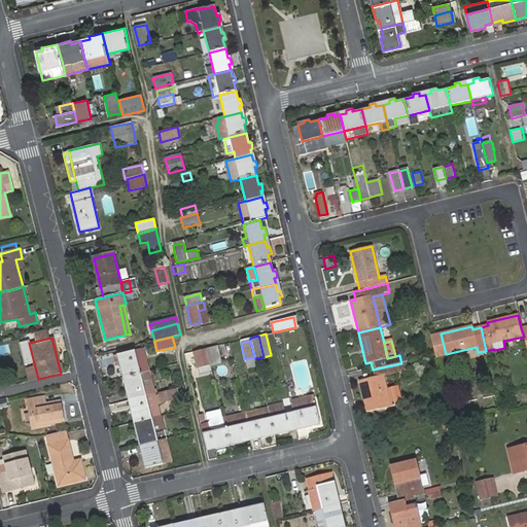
[(220,363),(216,346),(206,348),(210,366),(220,363)]
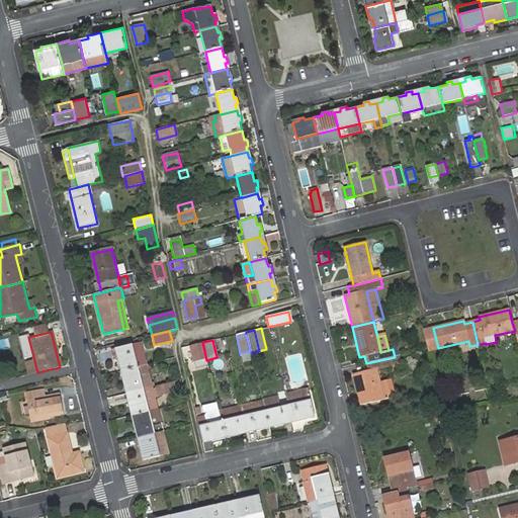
[(202,342),(190,345),(193,359),(205,357),(202,342)]
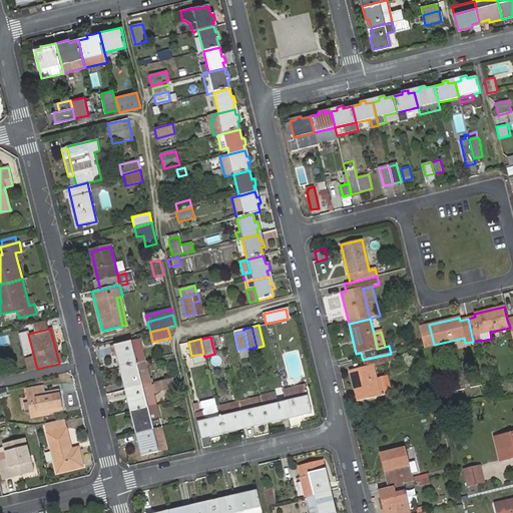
[(115,355),(119,369),(146,362),(140,340),(116,345),(119,354),(115,355)]
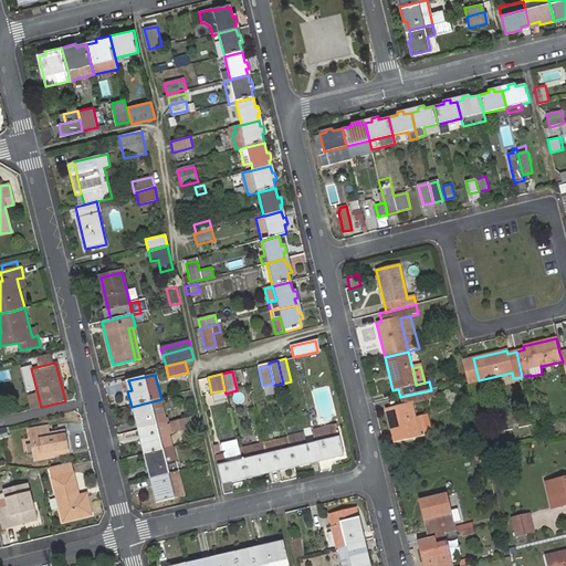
[(197,379),(200,396),(211,392),(208,377),(197,379)]
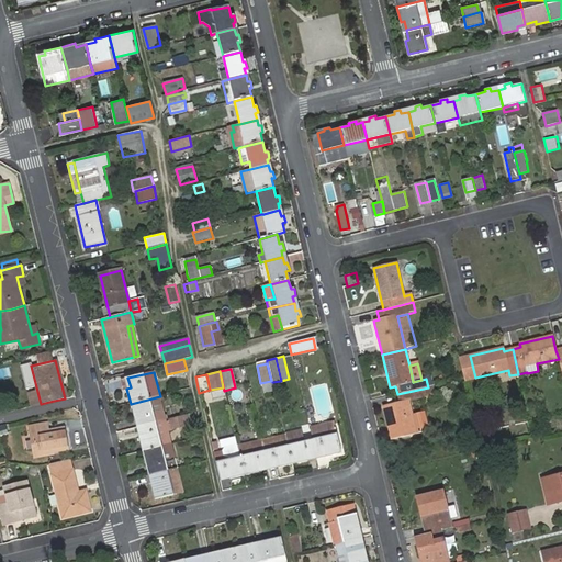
[(430,395),(428,388),(397,394),(400,403),(383,406),(391,440),(427,431),(423,414),(412,416),(408,401),(430,395)]
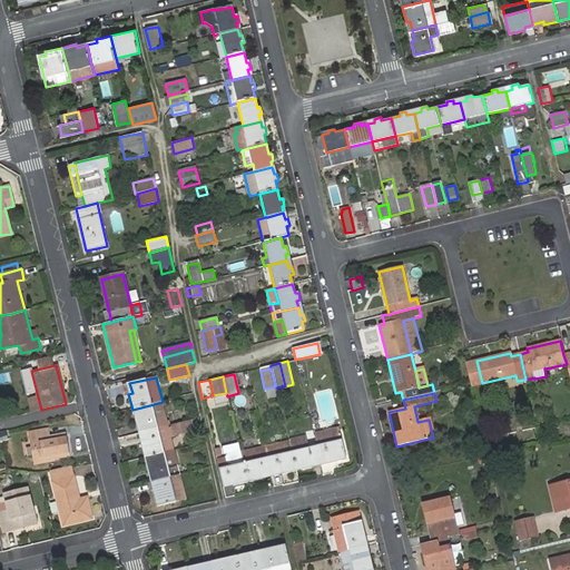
[(140,425),(143,433),(168,426),(163,402),(133,410),(136,425),(140,425)]
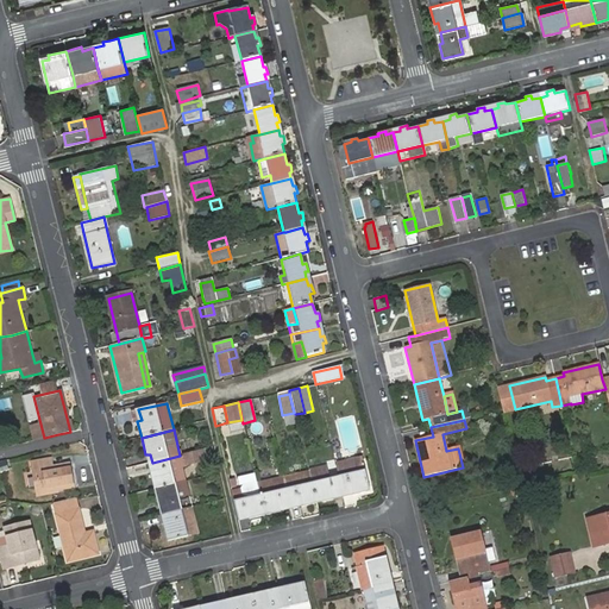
[(180,456),(152,463),(155,471),(150,472),(154,489),(175,484),(187,481),(183,468),(206,462),(203,450),(180,456)]
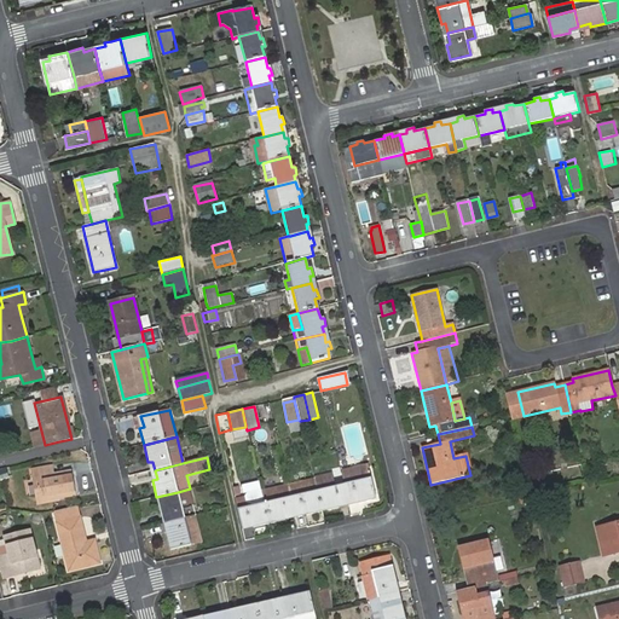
[(32,470),(38,502),(75,495),(71,473),(55,475),(52,467),(32,470)]
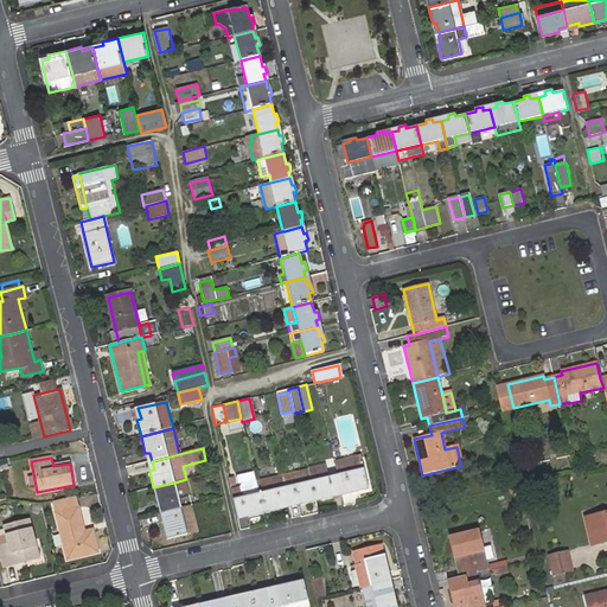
[(352,493),(369,490),(364,470),(360,458),(334,465),(337,475),(340,492),(351,490),(352,493)]
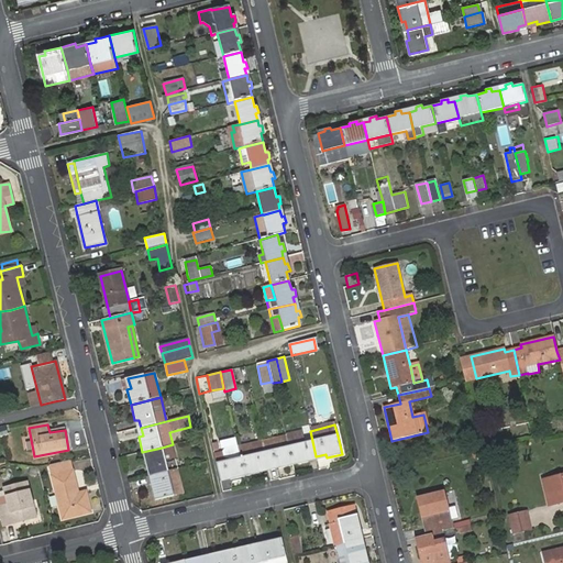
[(286,435),(262,441),(263,444),(264,452),(268,467),(277,465),(278,470),(293,466),(286,439),(286,435)]
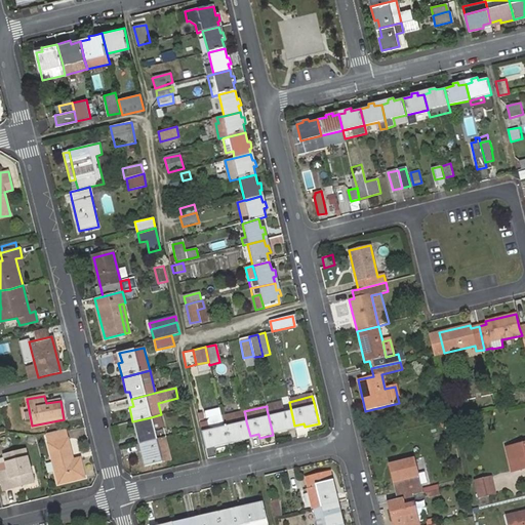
[(281,406),(267,409),(273,435),(287,431),(286,428),(294,426),(291,411),(283,413),(281,406)]
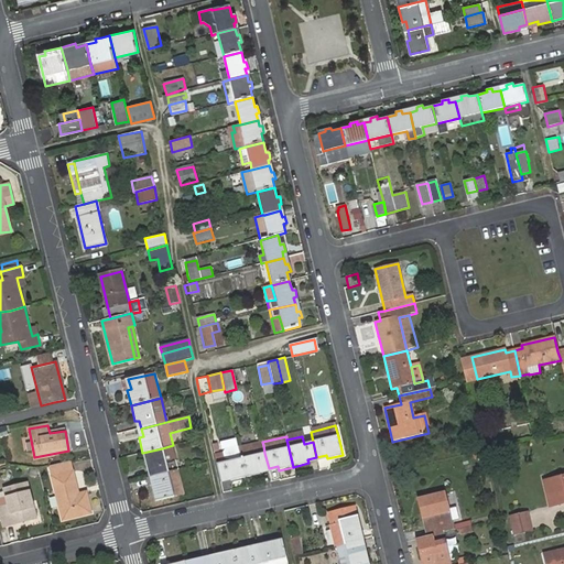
[(176,461),(173,445),(162,448),(166,463),(176,461)]
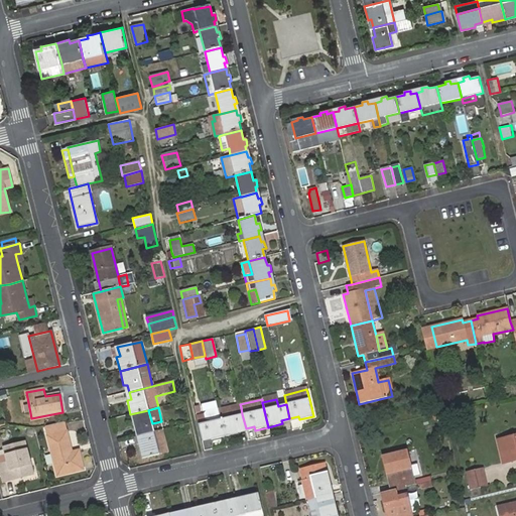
[(219,412),(221,419),(242,414),(241,407),(219,412)]
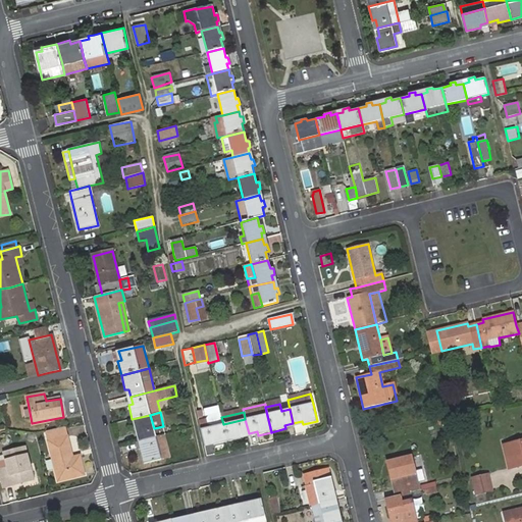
[(154,428),(150,415),(132,419),(136,434),(140,433),(142,440),(156,437),(165,435),(163,426),(154,428)]
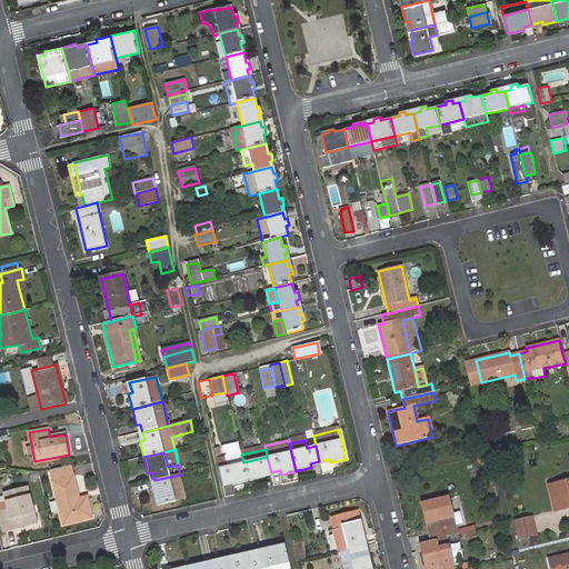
[(241,455),(240,452),(227,456),(226,460),(227,468),(243,463),(243,462),(241,455)]
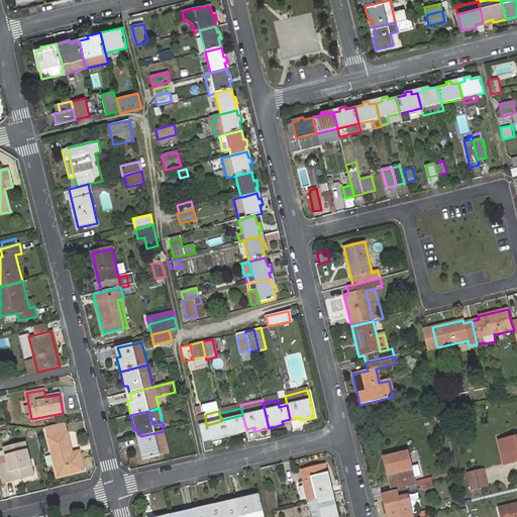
[(434,422),(444,420),(443,413),(433,415),(434,422)]
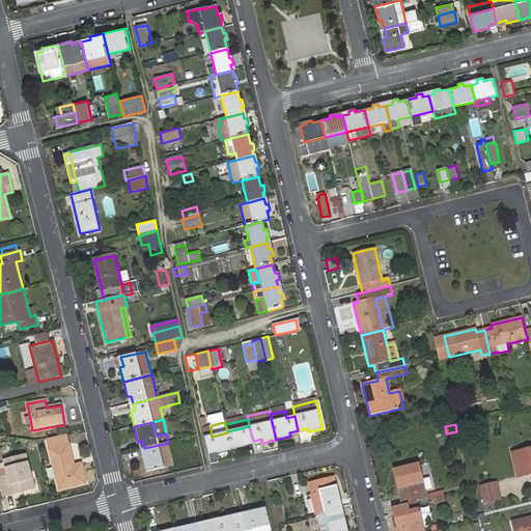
[(249,426),(227,431),(227,432),(231,450),(245,447),(244,444),(253,441),(249,426)]
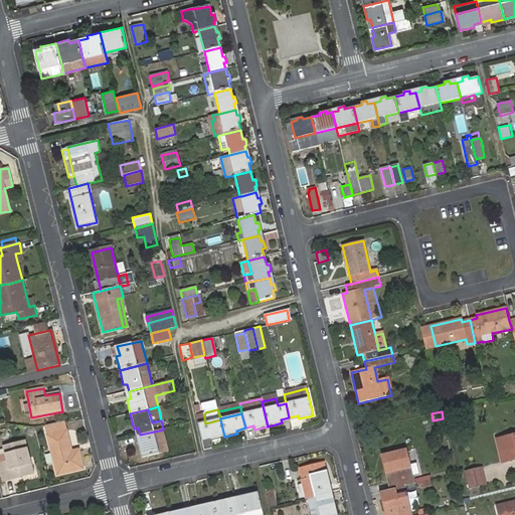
[(204,416),(196,417),(201,439),(210,438),(210,441),(224,437),(220,419),(205,423),(204,416)]
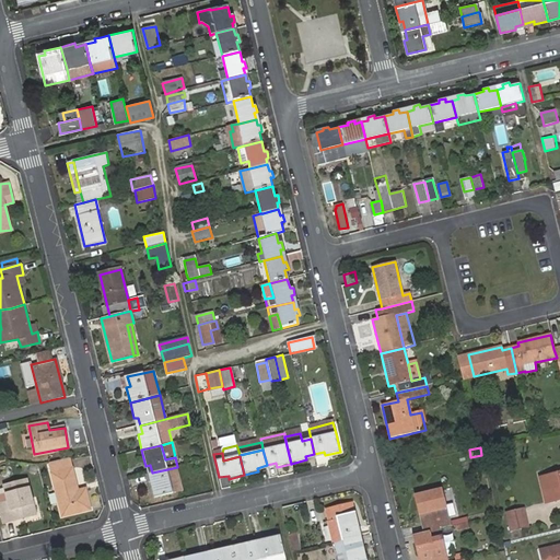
[(77,490),(69,458),(60,461),(48,463),(62,516),(91,510),(85,488),(77,490)]
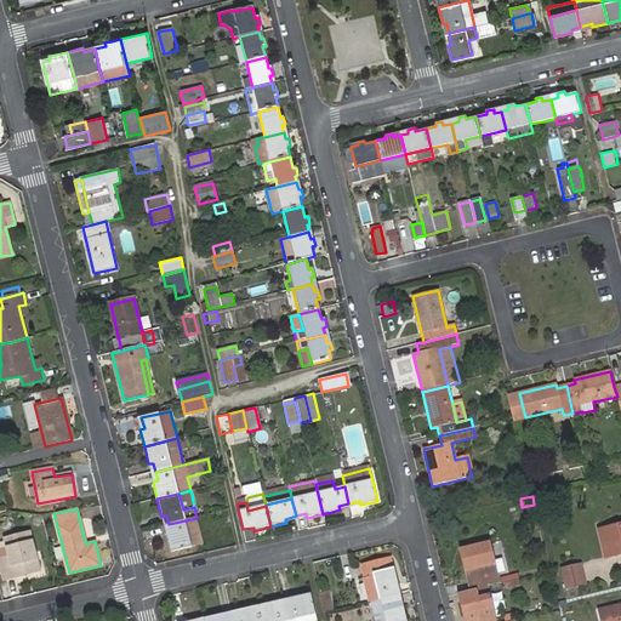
[(192,547),(186,520),(169,524),(170,533),(166,534),(171,552),(192,547)]
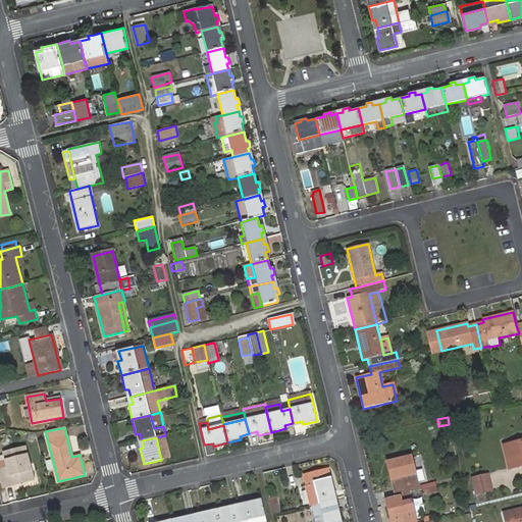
[(521,440),(505,445),(511,468),(519,466),(519,462),(521,461),(521,440)]
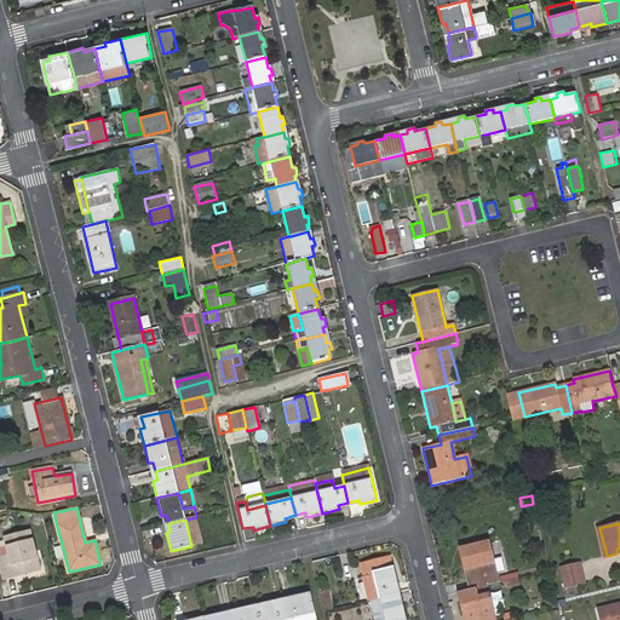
[(9,555),(0,557),(0,566),(4,579),(40,569),(30,532),(4,538),(9,555)]
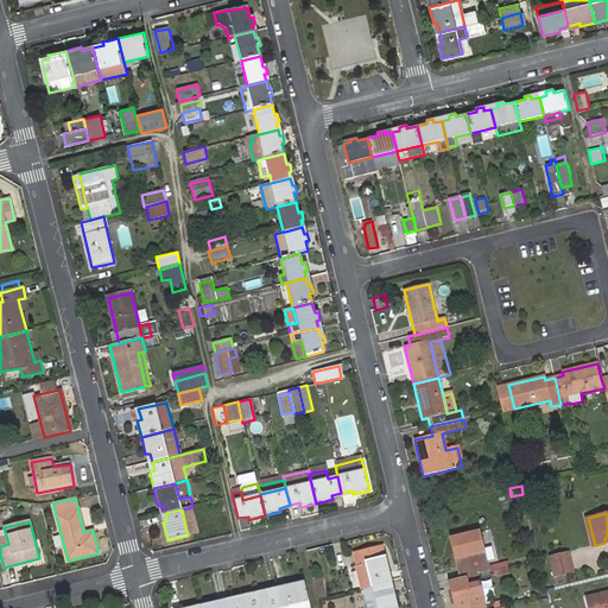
[(466,577),(488,572),(477,533),(453,539),(455,551),(460,550),(461,557),(456,558),(461,578),(466,577)]
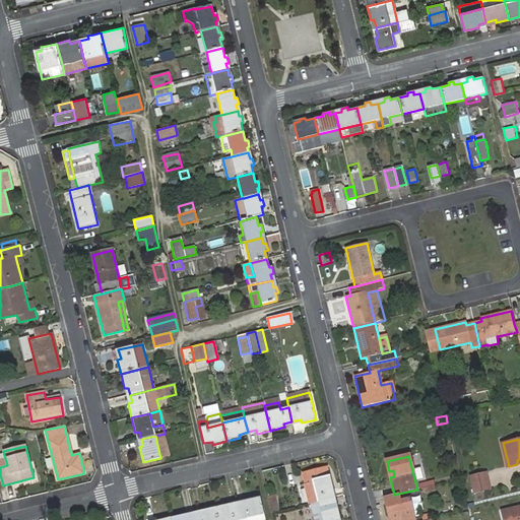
[(326,468),(304,473),(306,484),(305,484),(310,504),(332,499),(329,491),(333,490),(330,476),(329,476),(326,468)]
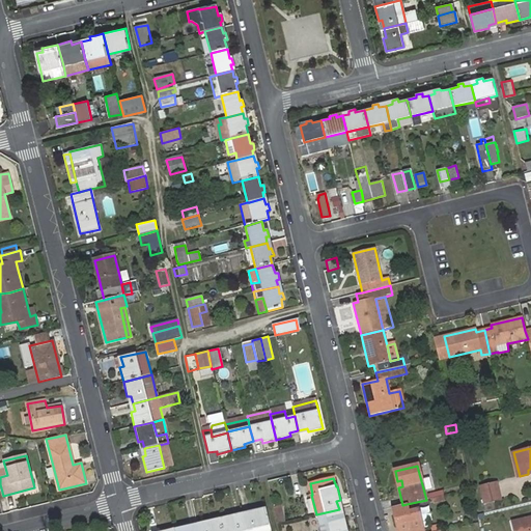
[(500,499),(497,484),(481,487),(484,503),(500,499)]
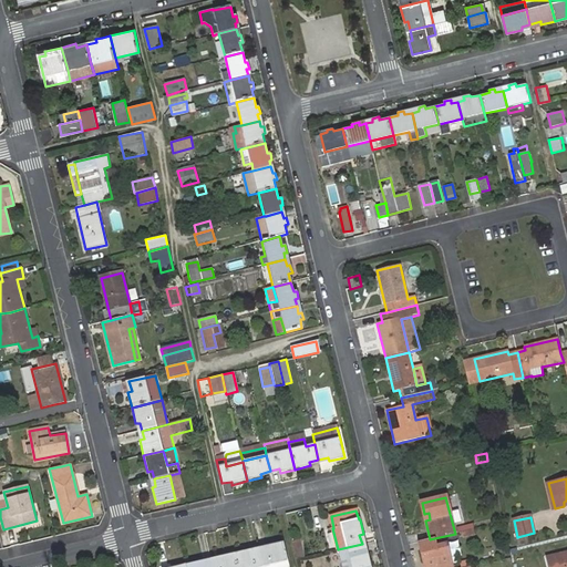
[(435,547),(434,538),(430,539),(419,542),(423,562),(428,560),(429,566),(451,566),(446,545),(435,547)]
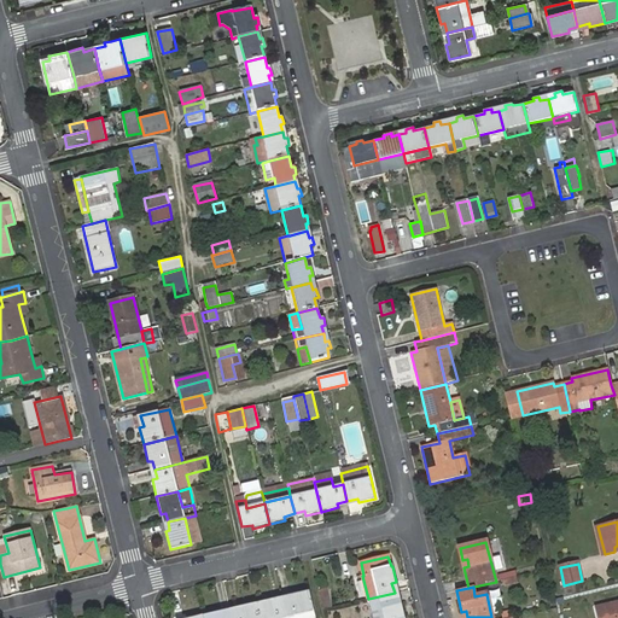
[(287,617),(315,617),(309,590),(295,594),(296,598),(284,601),(287,617)]
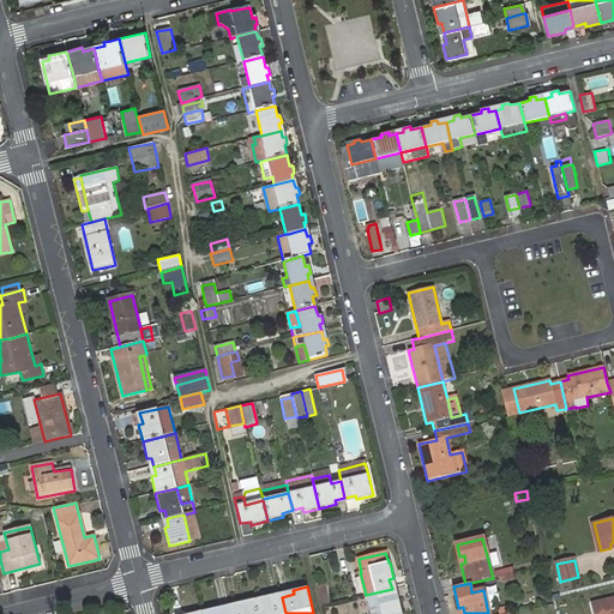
[(329,603),(325,587),(315,588),(318,606),(329,603)]
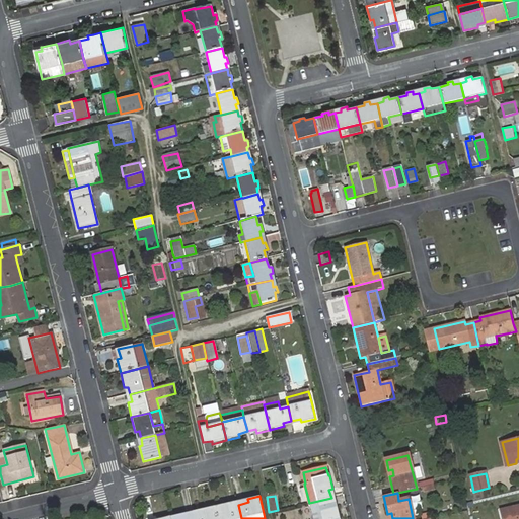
[(331,498),(309,503),(312,518),(340,518),(337,506),(334,506),(331,498)]
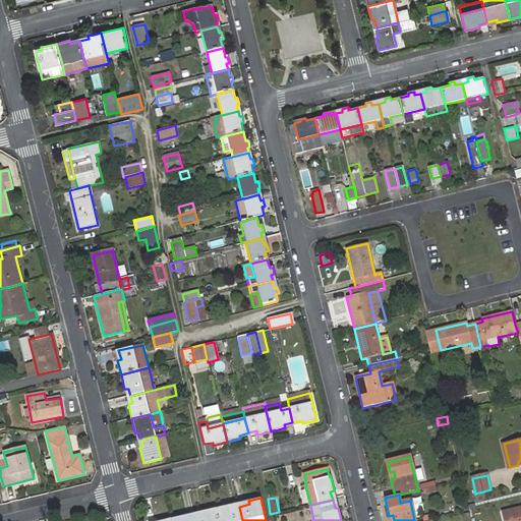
[(242,520),(239,507),(231,508),(230,505),(217,508),(219,520),(242,520)]
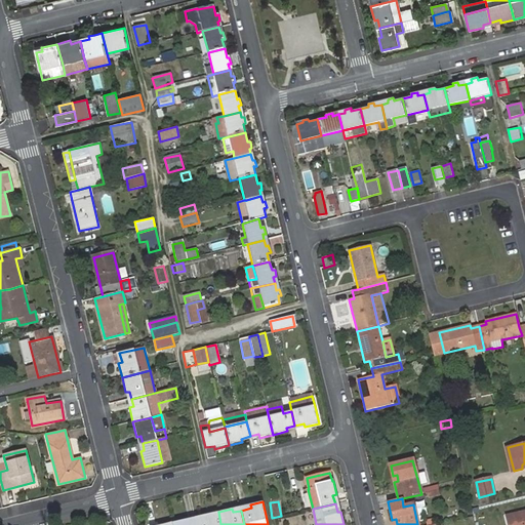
[(220,524),(218,512),(204,515),(205,519),(196,521),(197,524),(220,524)]
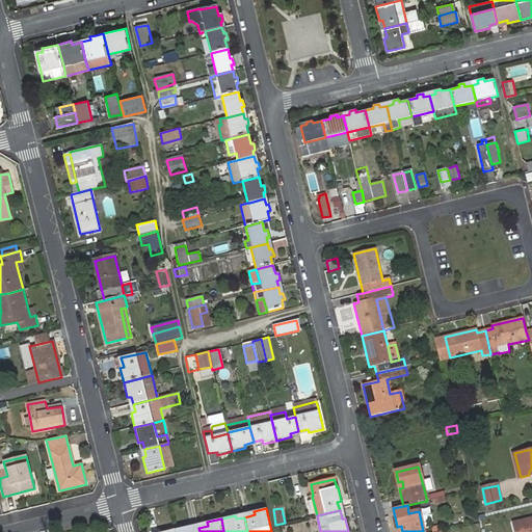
[(531,531),(531,520),(513,525),(515,531),(531,531)]
